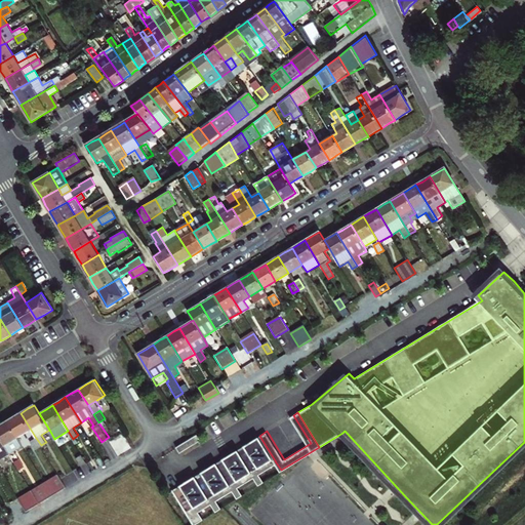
[(6,420),(17,437),(31,430),(21,413),(12,417),(6,420)]
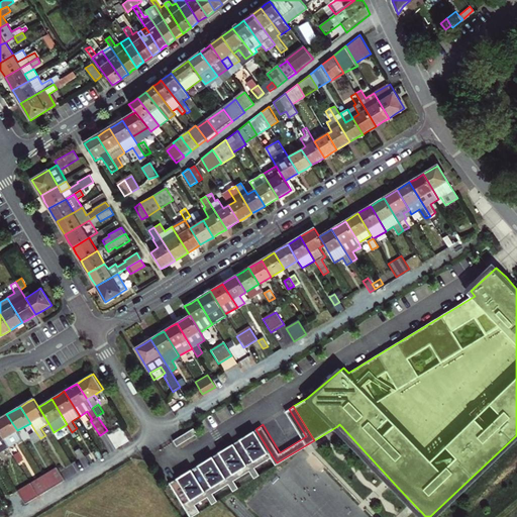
[(21,438),(17,430),(6,414),(1,418),(0,418),(0,432),(8,446),(21,438)]
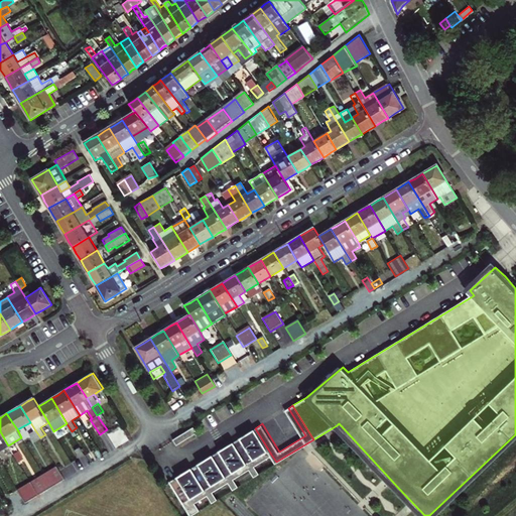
[(195,425),(173,437),(177,443),(198,430),(195,425)]
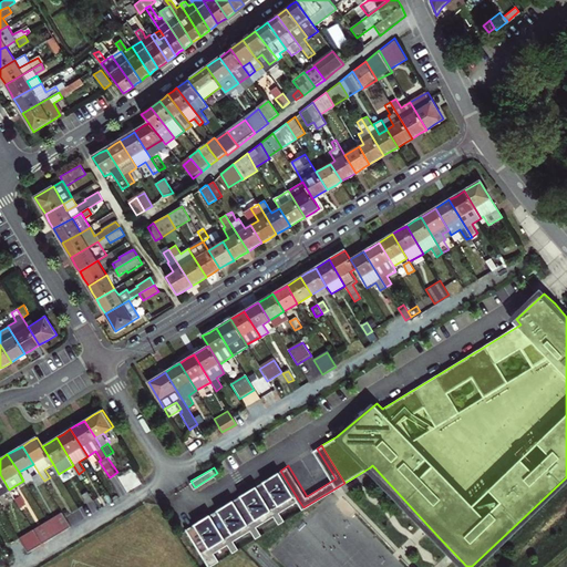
[(286,518),(280,509),(279,508),(297,497),(280,471),(270,476),(257,484),(274,512),(275,514),(280,522),(286,518)]
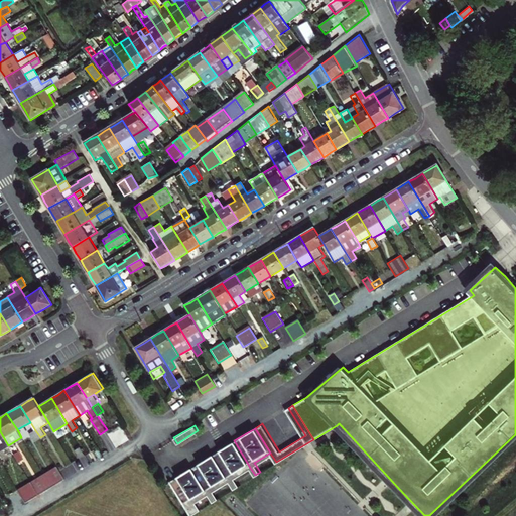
[(40,437),(35,430),(30,433),(34,441),(40,437)]
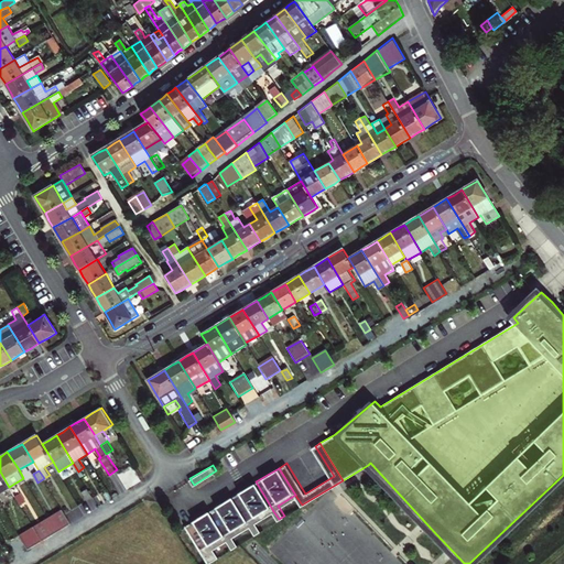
[(0,492),(9,487),(0,472),(0,492)]
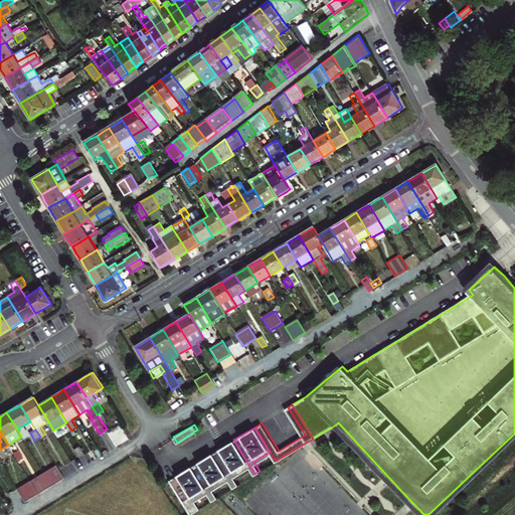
[(224,446),(212,453),(227,478),(228,479),(233,487),(238,484),(233,476),(232,475),(248,465),(233,440),(224,446)]
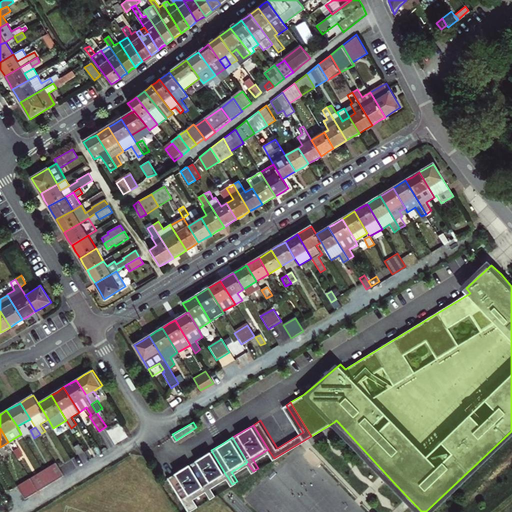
[(85,451),(81,444),(76,446),(81,454),(85,451)]
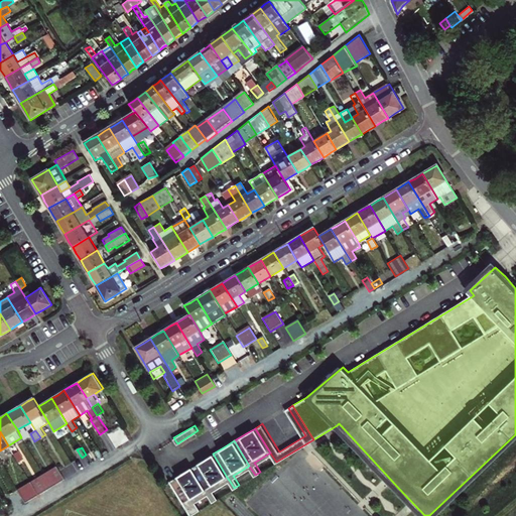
[(20,450),(14,455),(19,463),(25,459),(20,450)]
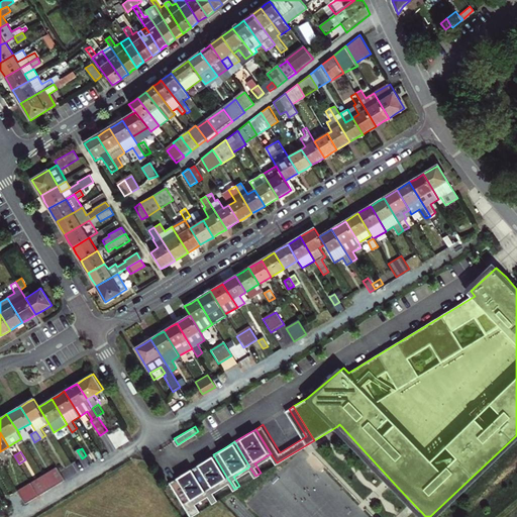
[(271,453),(254,463),(255,464),(272,455),(271,453)]
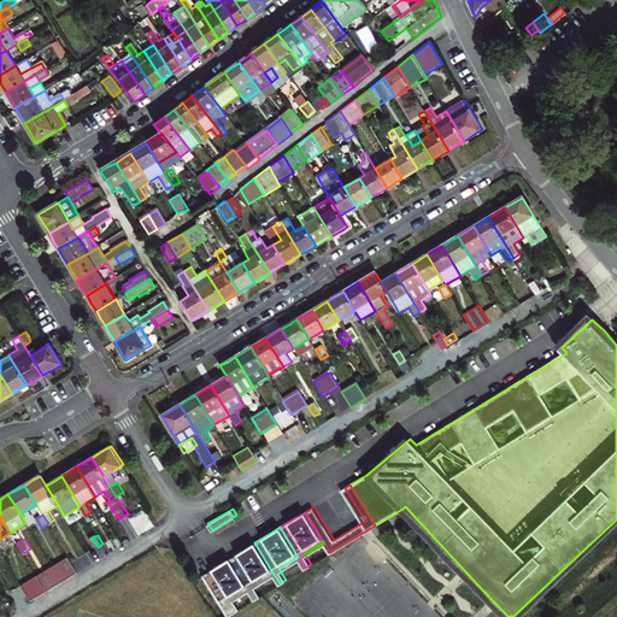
[(242,550),(229,557),(248,587),(250,589),(254,598),(260,594),(254,586),(254,583),(272,573),(254,542),(242,550)]
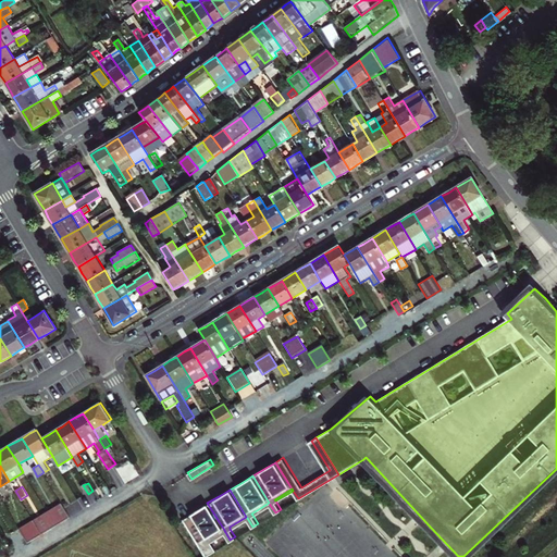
[(19,527),(27,540),(70,515),(61,500),(19,527)]
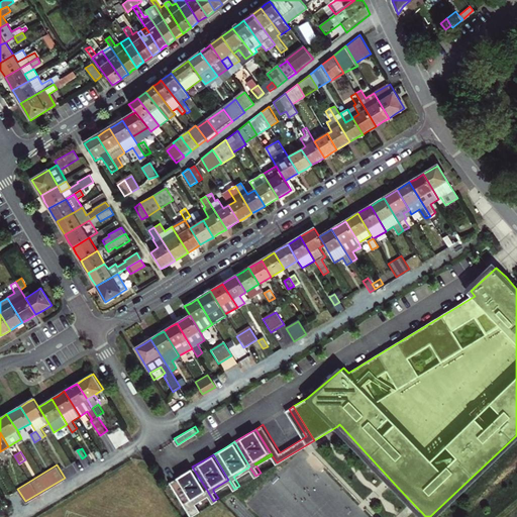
[(182,474),(171,481),(191,515),(196,512),(191,504),(190,503),(208,492),(192,467),(182,474)]
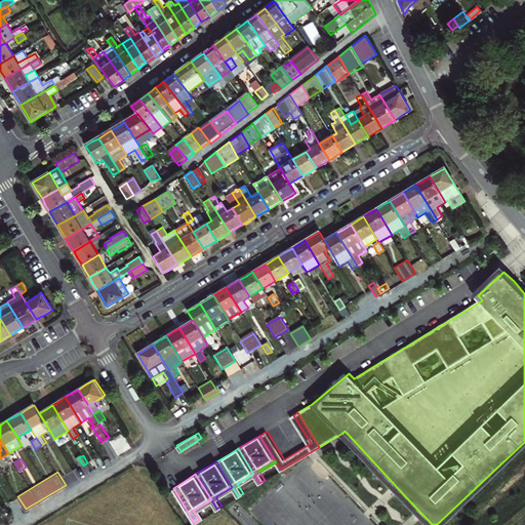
[(237,484),(238,485),(254,476),(253,474),(237,484)]
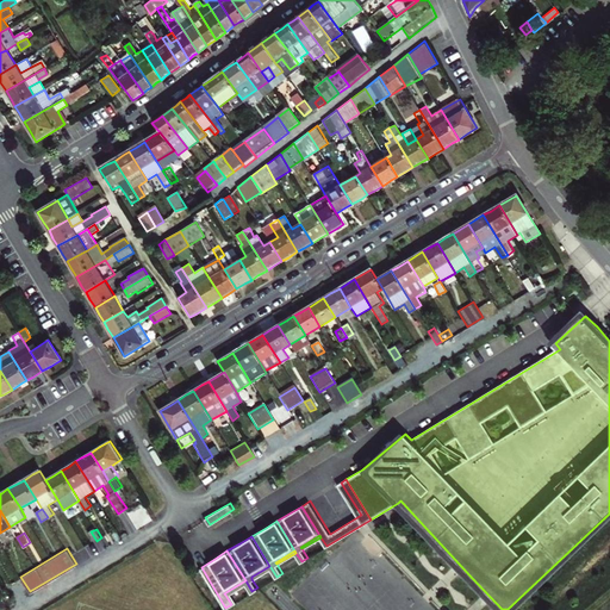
[(251,577),(251,579),(271,567),(269,566),(251,577)]
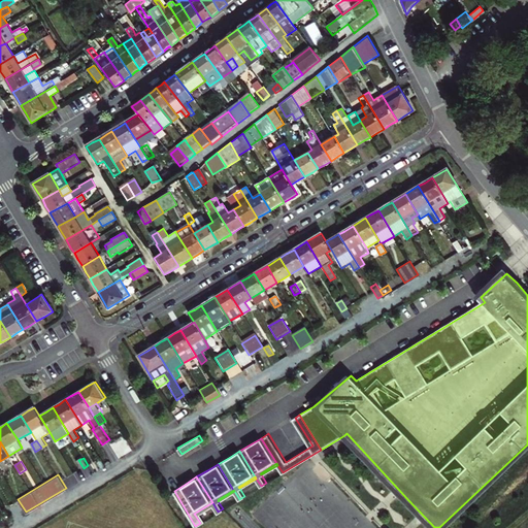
[(212,502),(194,514),(195,515),(213,504),(212,502)]
